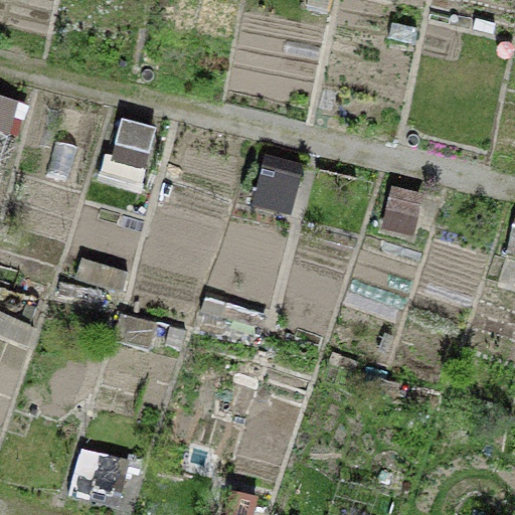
[(491,34),(495,22),(475,16),(471,29),(491,34)]
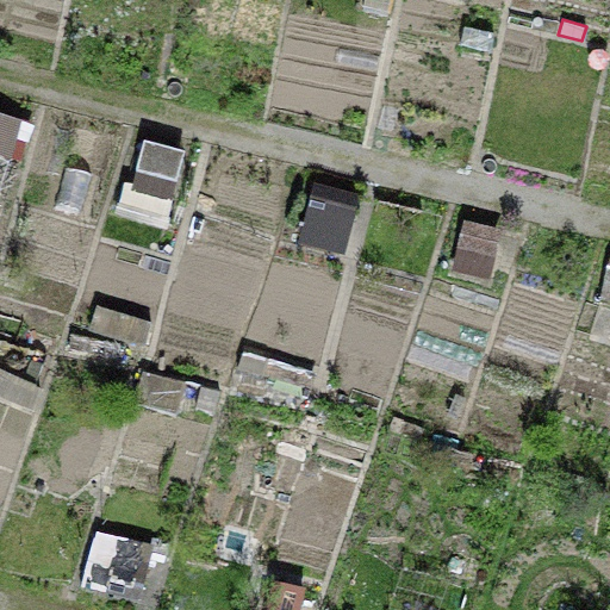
[(0,154),(11,157),(22,119),(0,112),(0,154)]
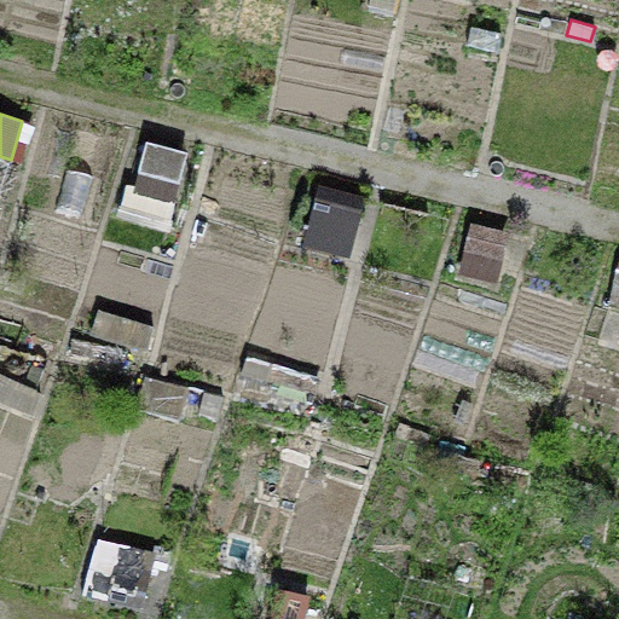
[(116,217),(171,229),(187,152),(145,143),(136,185),(125,183),(116,217)]
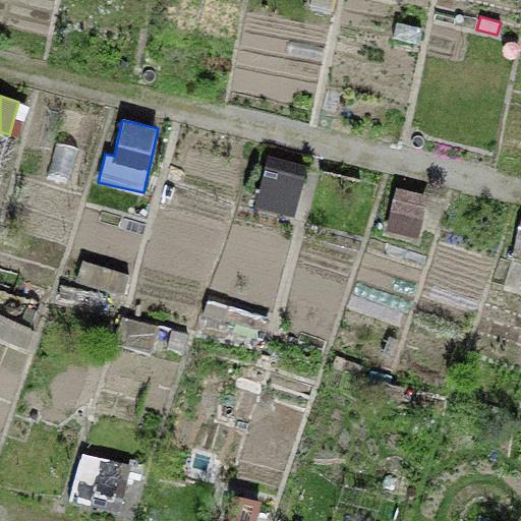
[(46,171),(74,182),(87,148),(58,137),(46,171)]
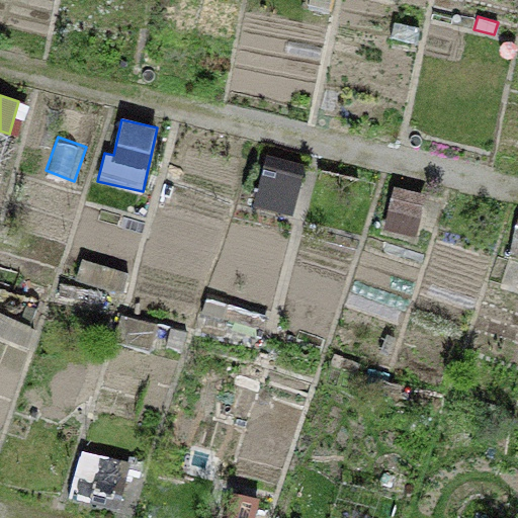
[(255,207),(293,216),(305,165),(266,156),(255,207)]
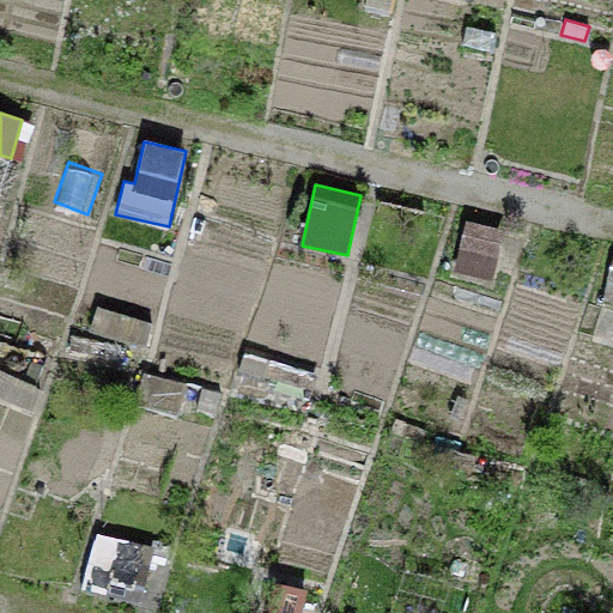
[(453,271),(493,280),(505,229),(463,219),(453,271)]
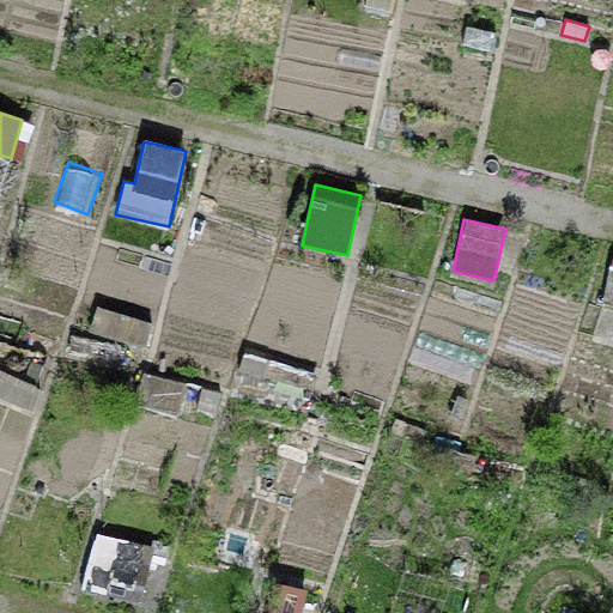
[(602,301),(612,302),(612,255),(602,301)]
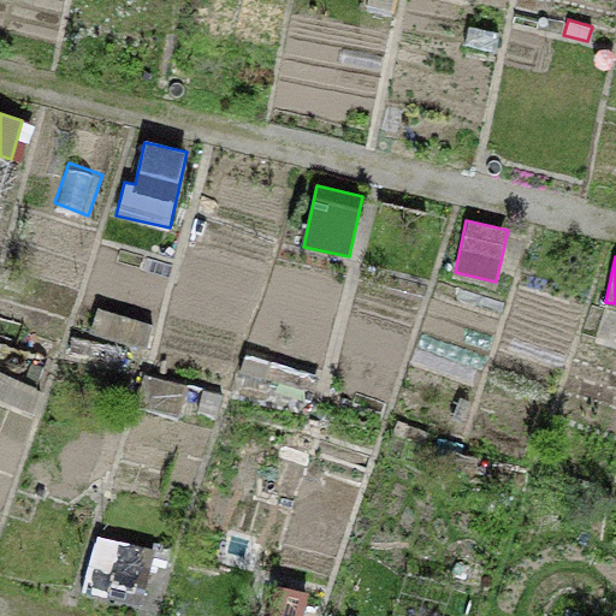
[(144,350),(153,324),(98,307),(89,335),(144,350)]
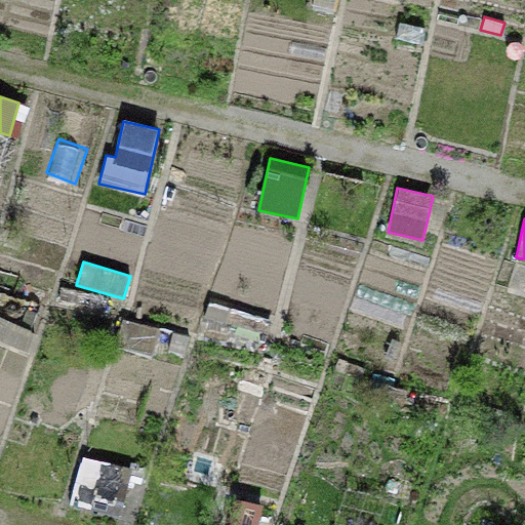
[(114,349),(150,359),(153,349),(185,358),(191,335),(123,316),(114,349)]
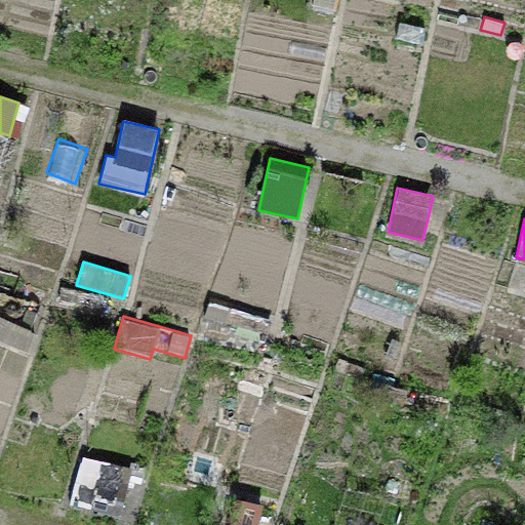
[(0,344),(28,354),(37,331),(0,317),(0,344)]
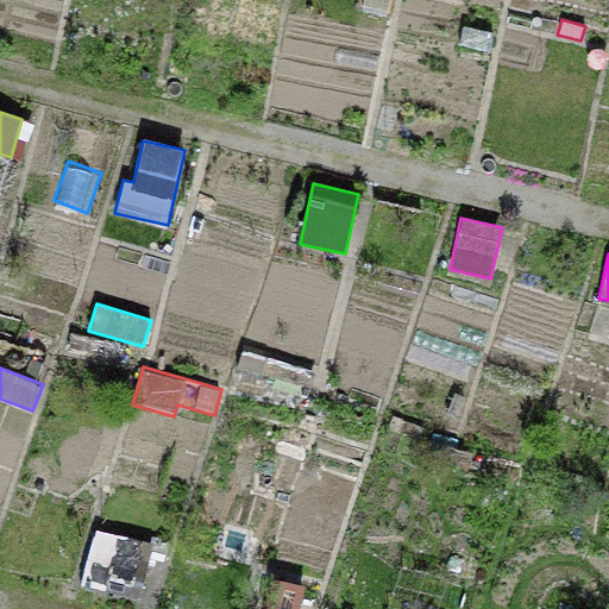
[(79,583),(140,598),(155,541),(93,526),(79,583)]
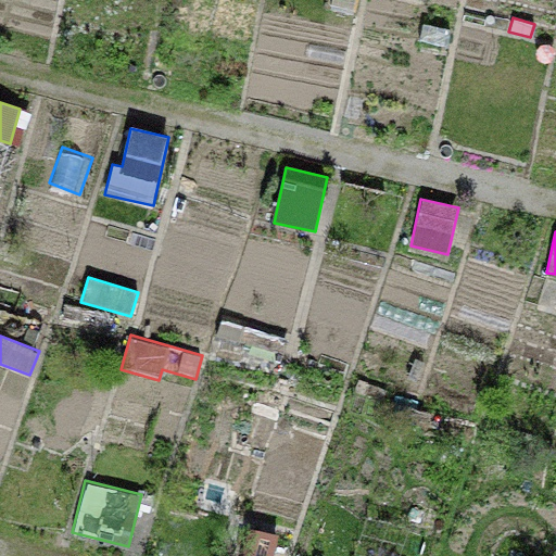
[(239,555),(273,555),(278,532),(247,525),(239,555)]
